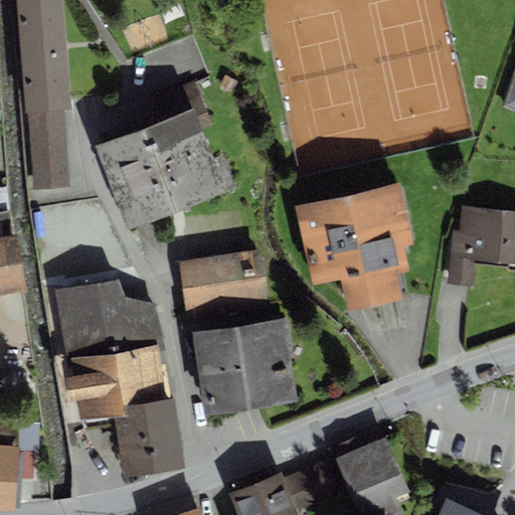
[(62,0),(17,0),(26,113),(27,113),(63,110),(71,109),(62,0)]
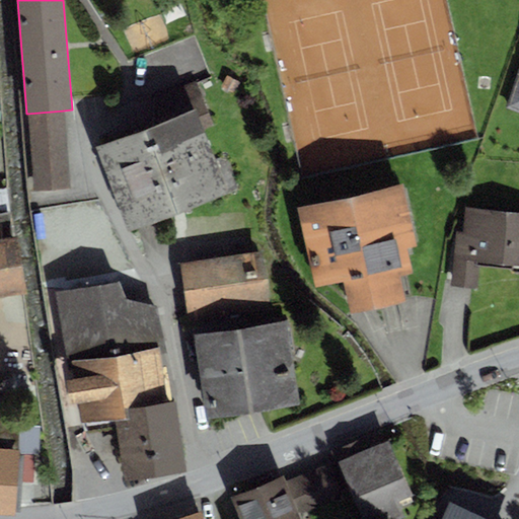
[(518,69),(518,70),(505,107),(518,113),(518,69)]
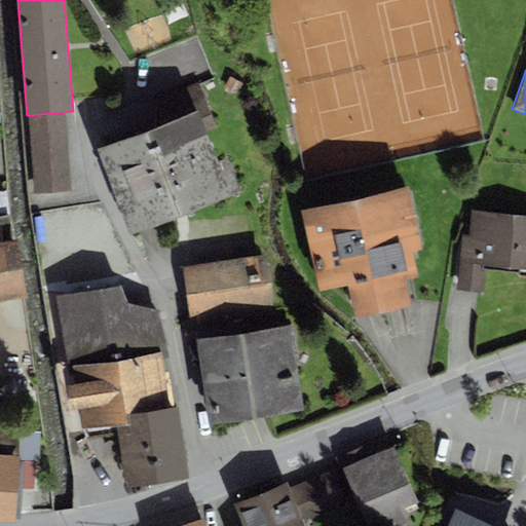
[(153,128),(96,149),(130,235),(230,194),(208,133),(217,128),(197,82),(154,99),(153,128)]
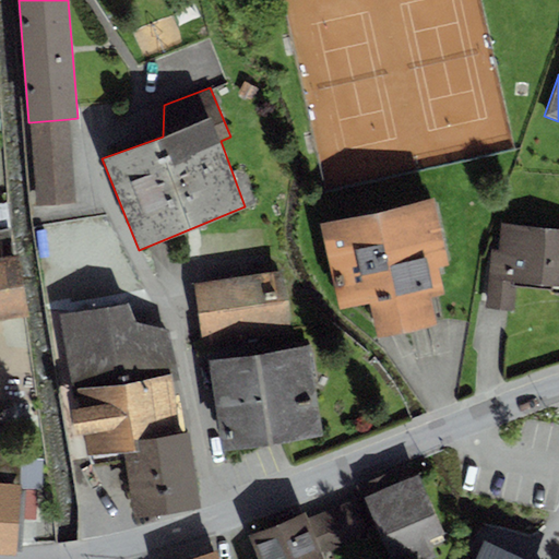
[(69,119),(30,122),(36,206),(75,203),(69,119)]
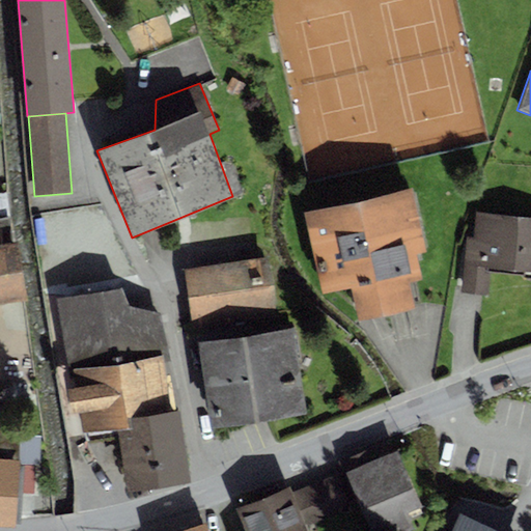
[(412,188),(303,212),(322,296),(350,289),(357,322),(398,312),(415,309),(409,281),(421,279),(416,254),(426,252),(412,188)]
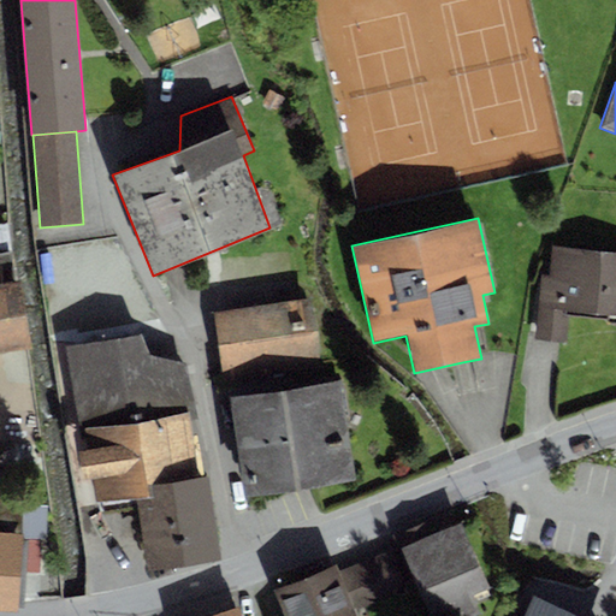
[(0,353),(30,348),(19,279),(16,279),(7,223),(0,224),(0,353)]
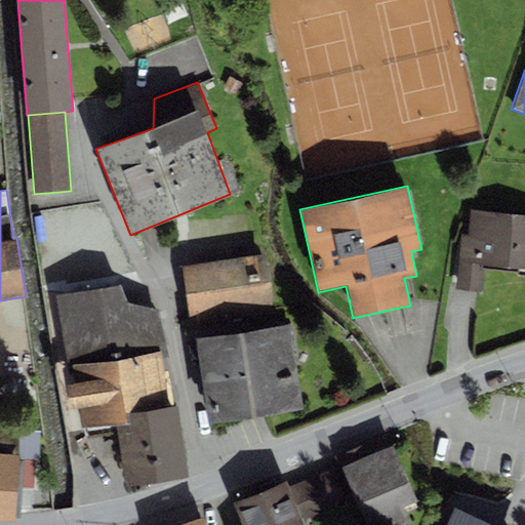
[(524,213),(470,209),(468,234),(460,233),(455,288),(469,290),(482,291),(484,270),(516,273),(517,269),(524,269),(524,213)]
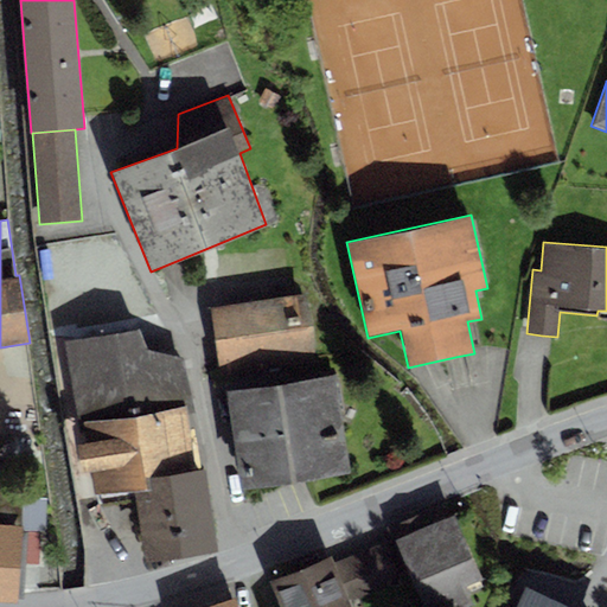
[(306,294),(211,307),(221,378),(315,366),(306,294)]
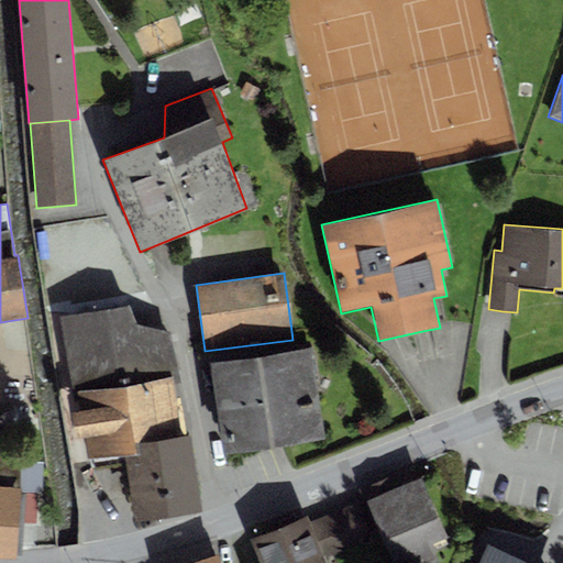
[(72,394),(78,393),(170,378),(179,377),(172,332),(136,322),(128,306),(59,316),(72,394)]
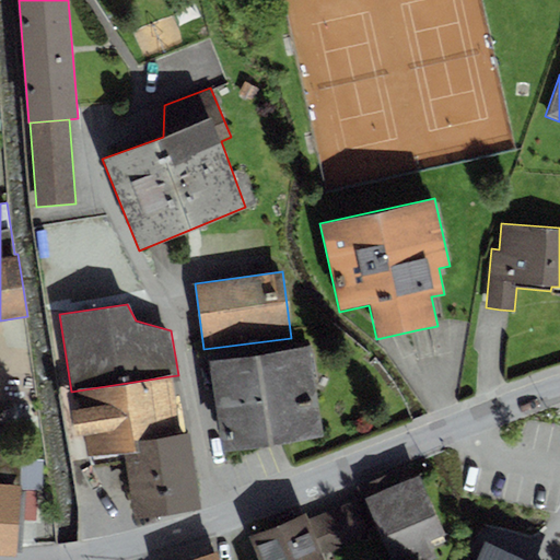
[(310,346),(209,361),(223,453),(286,443),(324,438),(310,346)]
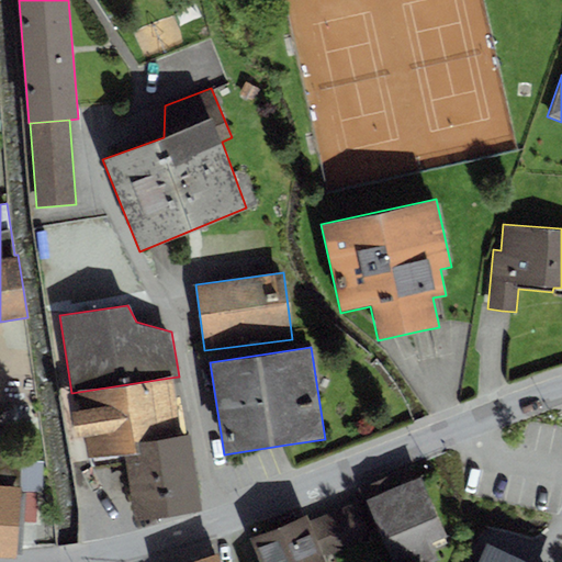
[(170,378),(78,392),(81,411),(70,412),(75,439),(83,438),(87,459),(124,453),(134,452),(132,441),(179,435),(170,378)]
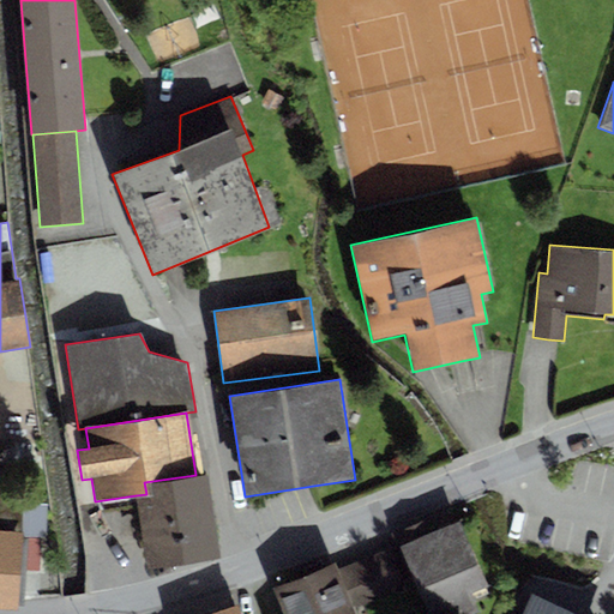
[(0,447),(14,450),(17,421),(0,417),(0,447)]
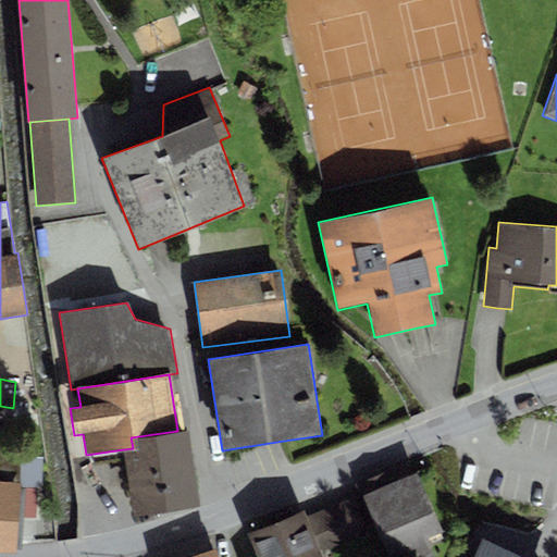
[(133,448),(123,449),(133,518),(201,507),(190,429),(177,431),(131,437),(133,448)]
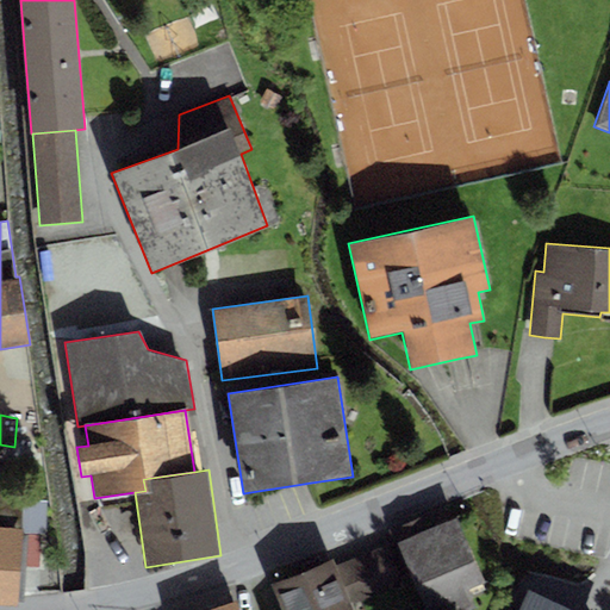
[(0,601),(24,603),(26,566),(27,535),(29,534),(22,533),(24,497),(0,495),(0,601)]
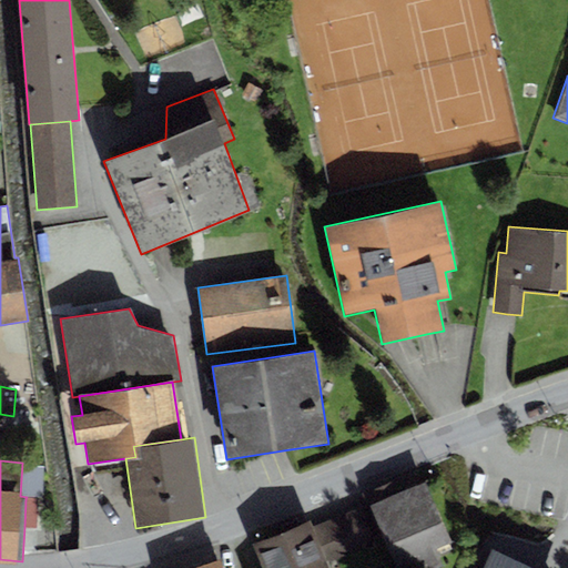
[(374,504),(369,506),(396,567),(442,567),(444,567),(436,550),(453,544),(426,483),(397,496),(391,483),(368,492),(374,504)]
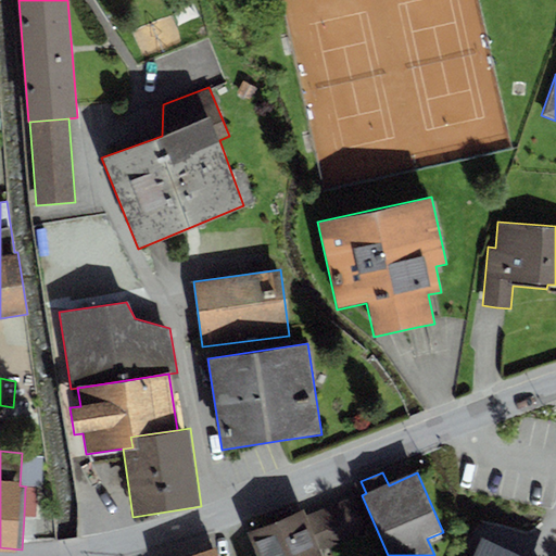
[(37,488),(25,488),(24,516),(36,517),(37,488)]
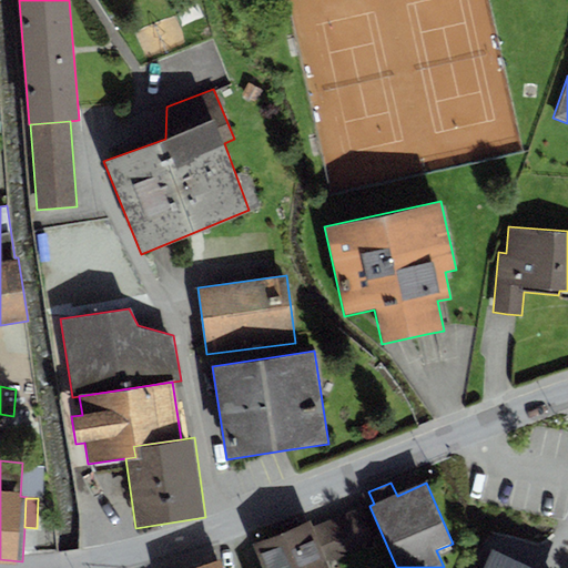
[(308,521),(253,544),(262,567),(347,567),(343,556),(372,545),(357,510),(311,528),(308,521)]
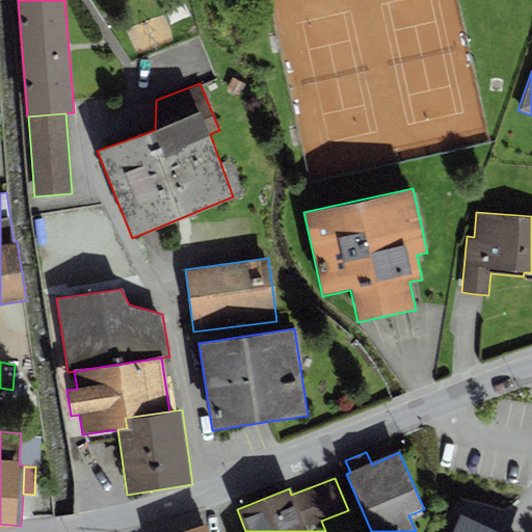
[(502,531),(460,514),(452,531),(502,531)]
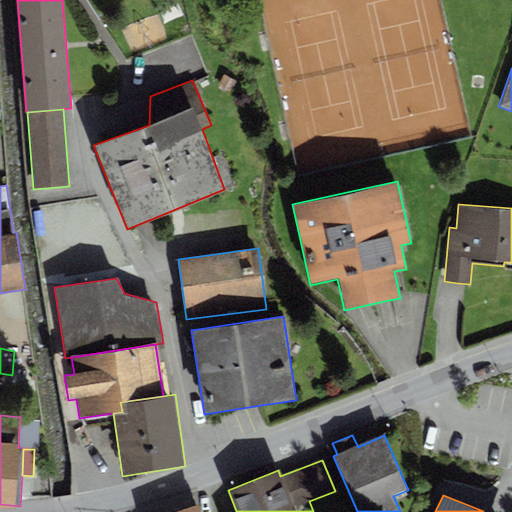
[(201,511),(198,503),(173,511),(201,511)]
